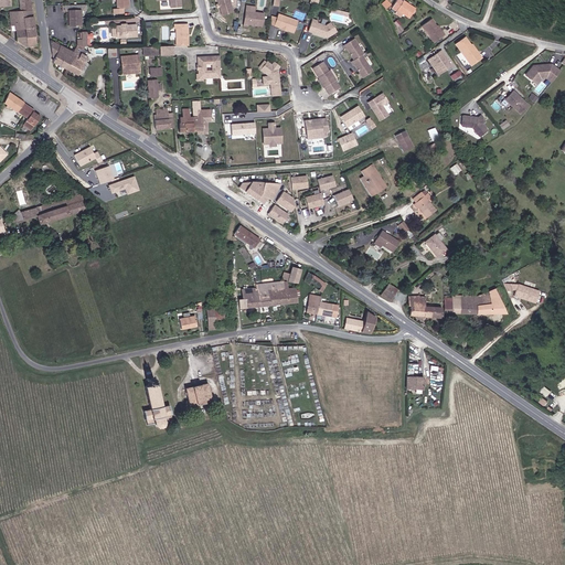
[(7,9),(12,8),(11,0),(0,0),(0,9),(0,10),(2,8),(4,7),(7,9)]
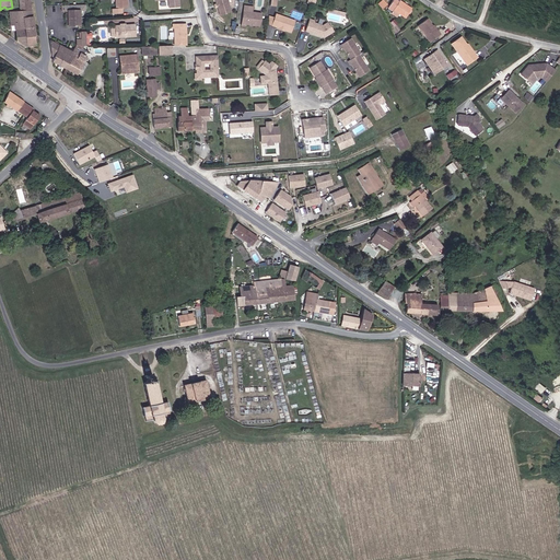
[(20,0),(22,13),(35,12),(32,0),(20,0)]
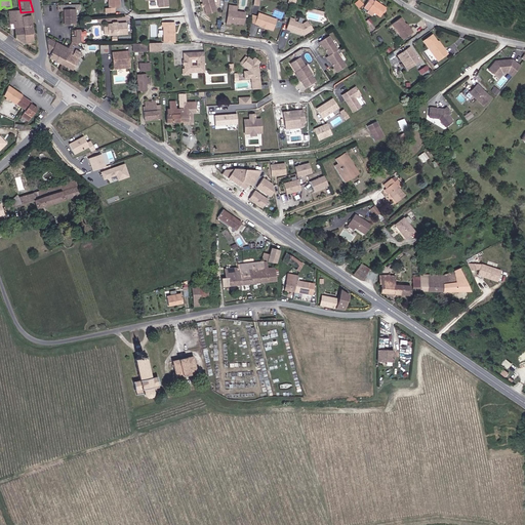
[(120,0),(109,0),(110,9),(121,8),(120,0)]
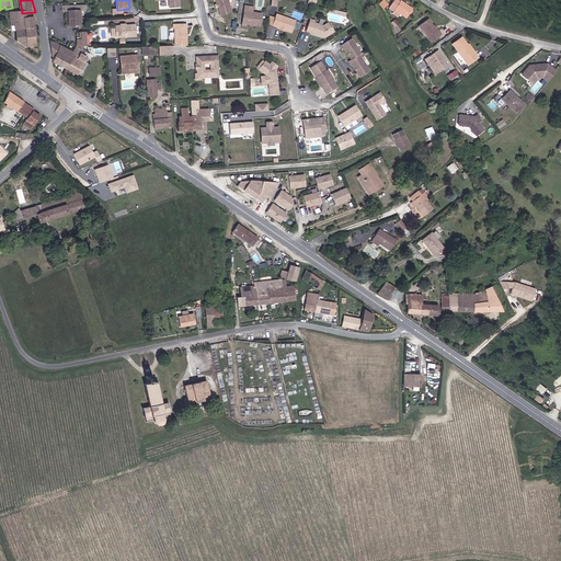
[(217,0),(222,14),(232,11),(228,0),(217,0)]
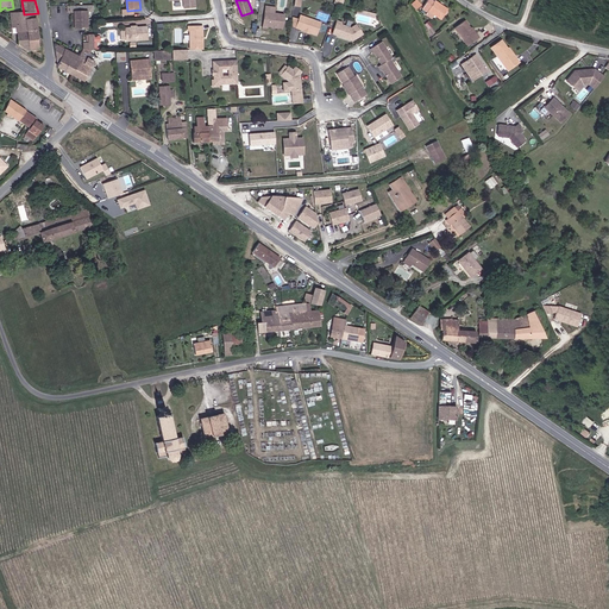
[(431,0),(426,8),(432,12),(432,11),(445,19),(451,10),(439,0),(438,2),(434,0),(431,0)]
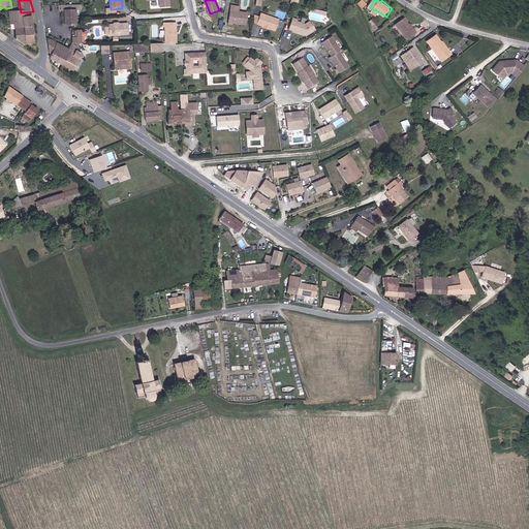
[(76,25),(76,17),(76,9),(83,9),(83,4),(59,5),(59,11),(65,11),(65,25),(76,25)]
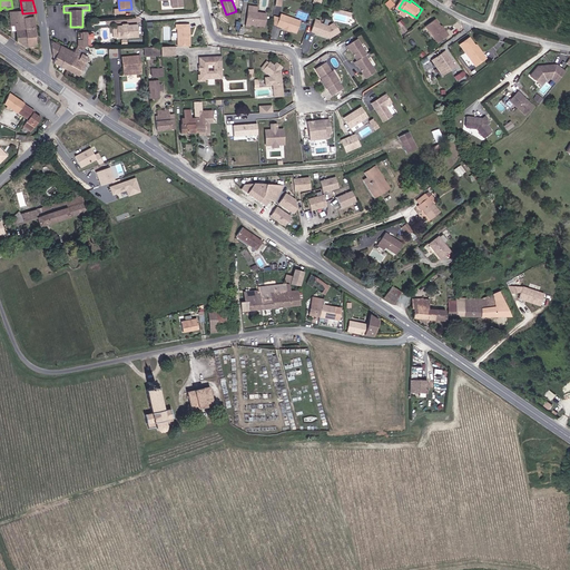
[(249,11),(247,26),(252,27),(253,25),(266,27),(267,13),(249,11)]
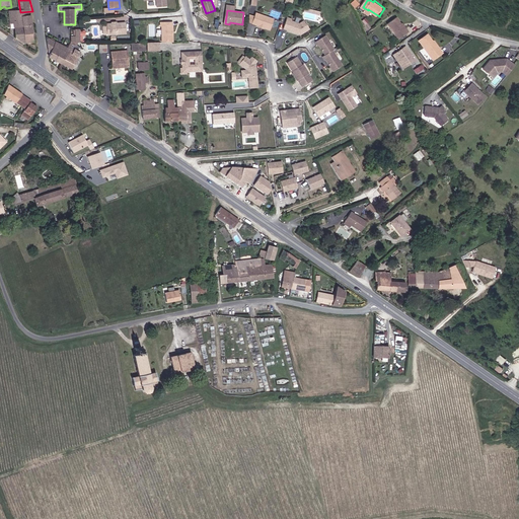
[(15,26),(16,30),(34,28),(32,11),(20,12),(7,13),(9,26),(15,26)]
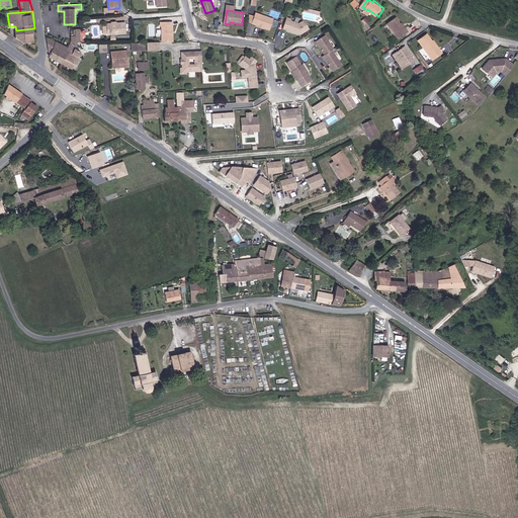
[(257,13),(253,23),(270,30),(274,19),(257,13)]
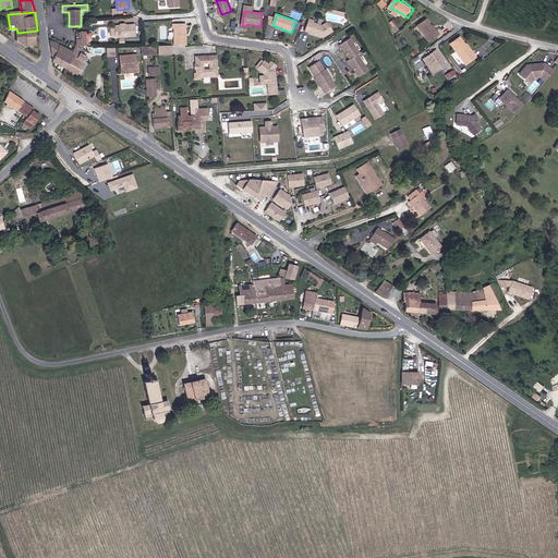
[(426,19),(417,26),(428,43),(439,34),(433,25),(432,24),(426,19)]
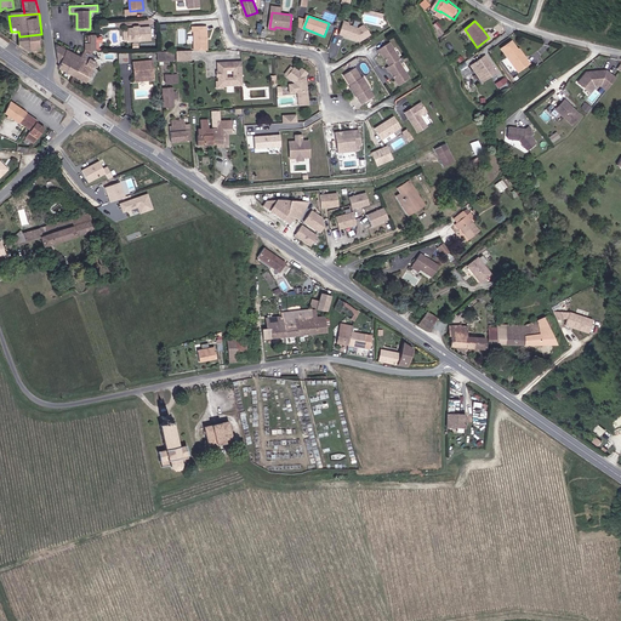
[(351,24),(346,23),(341,35),(362,43),(371,35),(365,26),(359,29),(351,27),(351,24)]
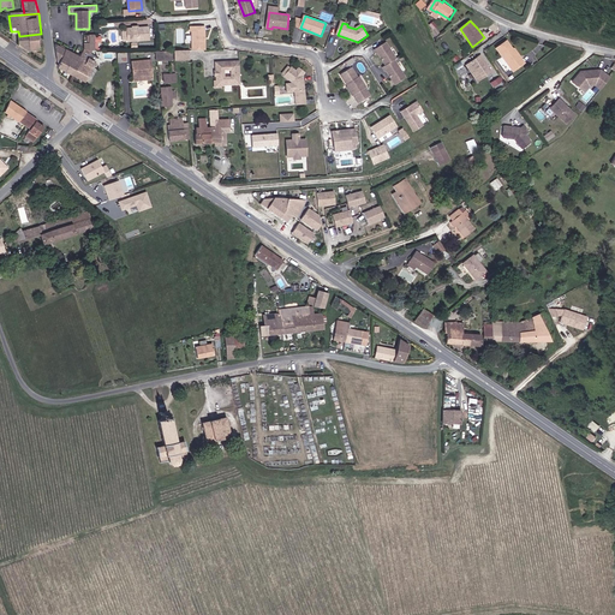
[(138,29),(133,29),(127,29),(129,42),(149,41),(149,28),(138,29)]
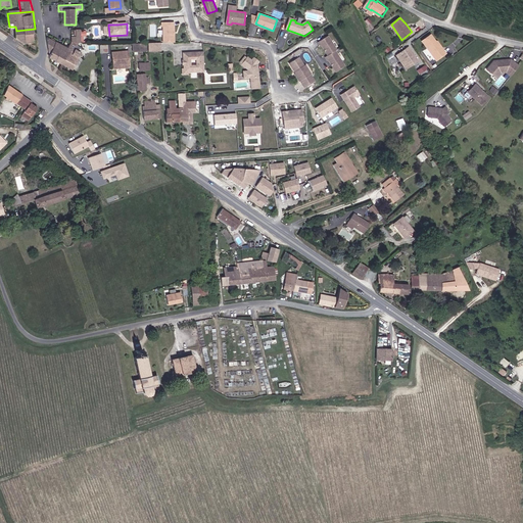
[(175,24),(162,24),(162,29),(163,29),(164,44),(176,44),(175,24)]
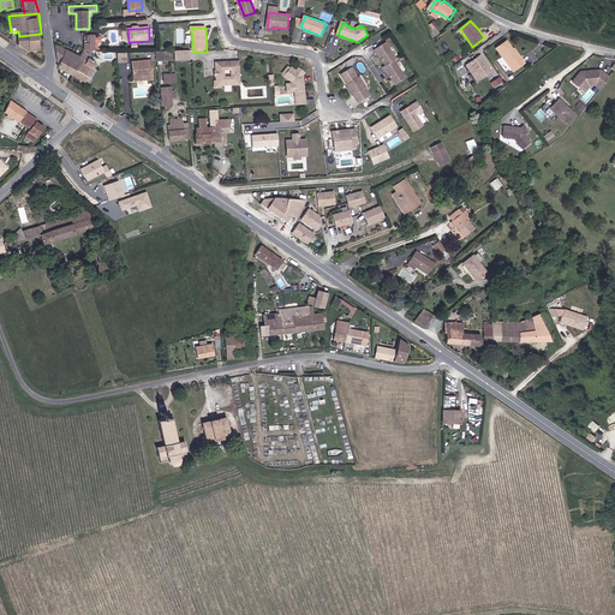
[(43,51),(41,34),(19,36),(21,48),(31,54),(34,52),(43,51)]
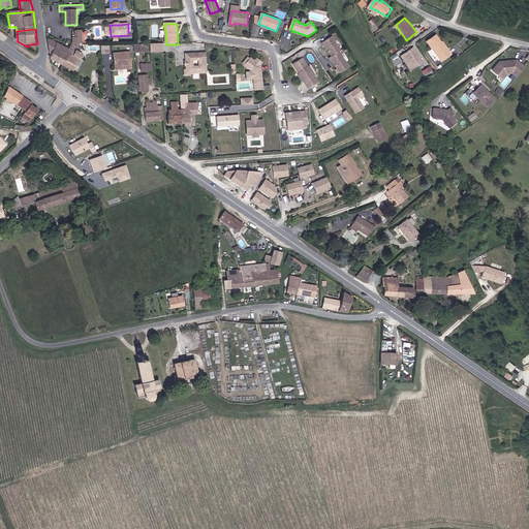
[(74,38),(73,44),(75,44),(81,48),(83,44),(84,44),(84,30),(78,30),(78,38),(74,38)]
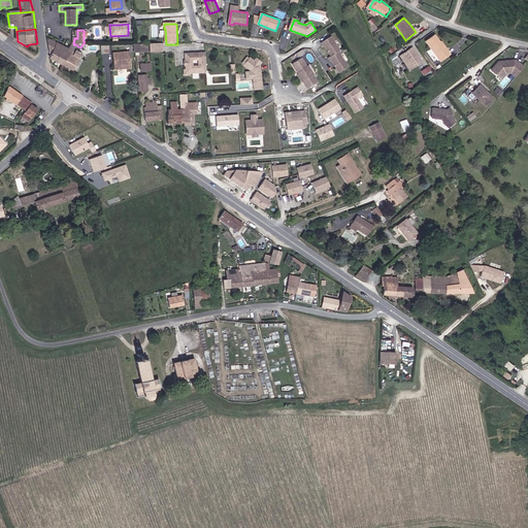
[(433,34),(425,42),(440,61),(450,52),(440,40),(438,41),(433,34)]
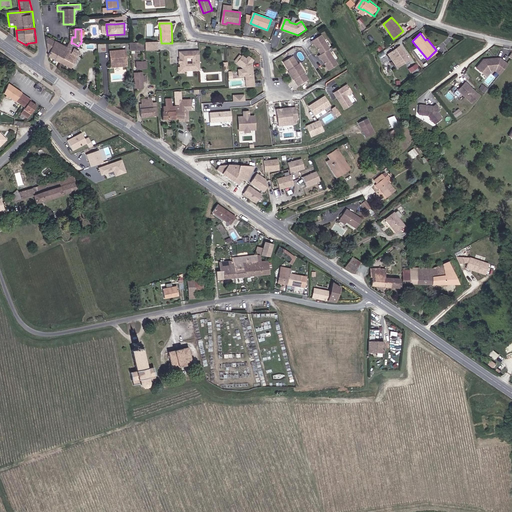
[(322,60),(325,65),(335,61),(329,51),(330,50),(322,36),(312,42),(315,46),(315,45),(322,55),(319,57),(321,60),(322,60)]
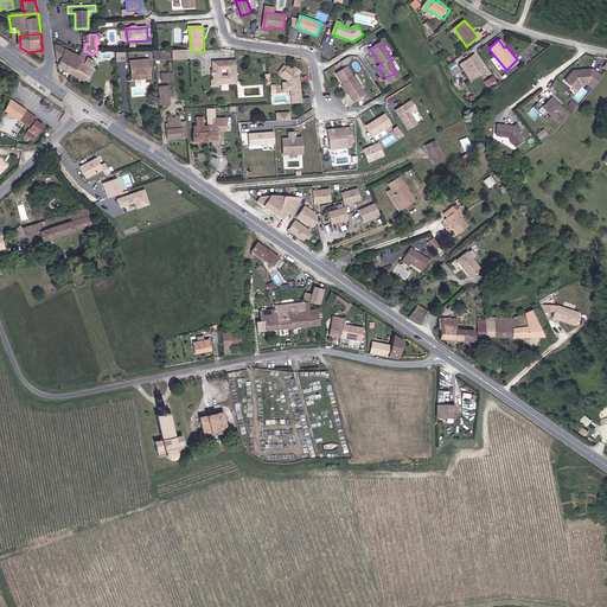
[(59,68),(75,74),(78,68),(80,69),(83,62),(78,59),(82,55),(56,44),(59,62),(62,64),(59,68)]
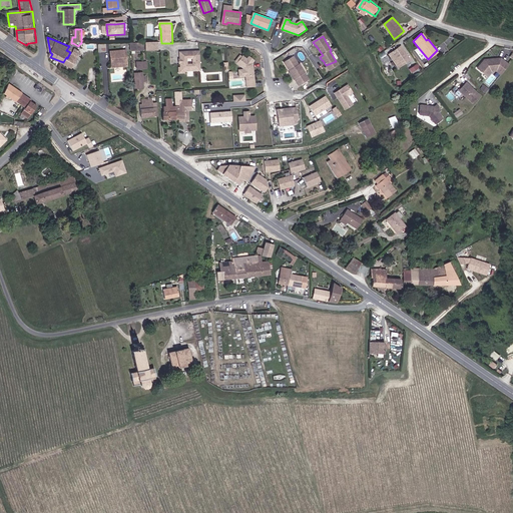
[(77,46),(71,43),(69,46),(66,50),(70,52),(67,58),(66,57),(63,62),(73,67),(82,53),(76,49),(77,46)]
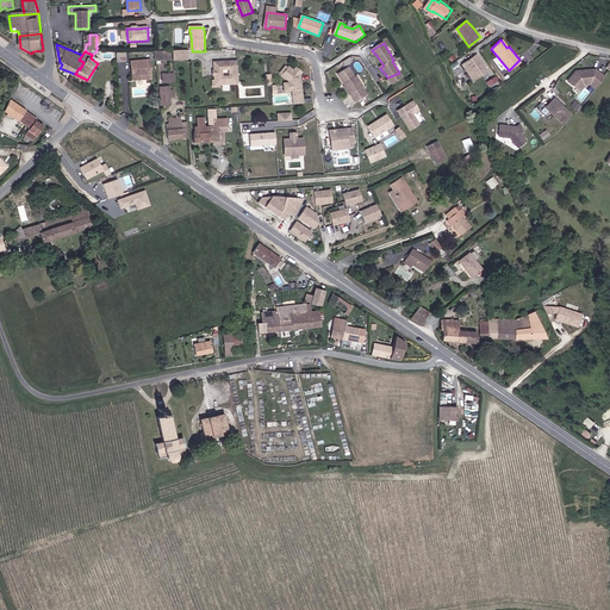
[(174,61),(174,51),(157,51),(157,61),(174,61)]
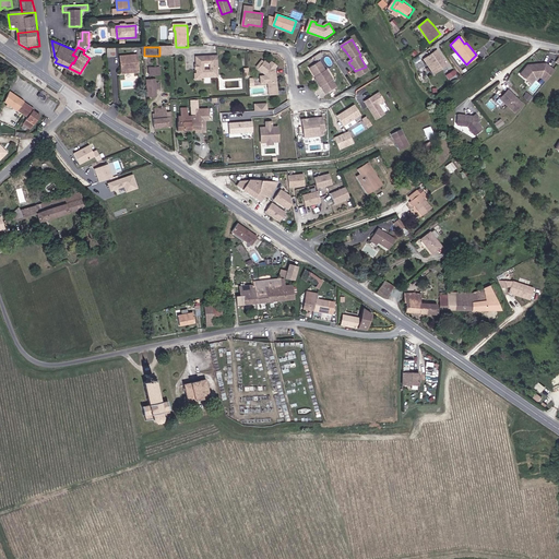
[(161,47),(161,56),(173,56),(173,47),(161,47)]
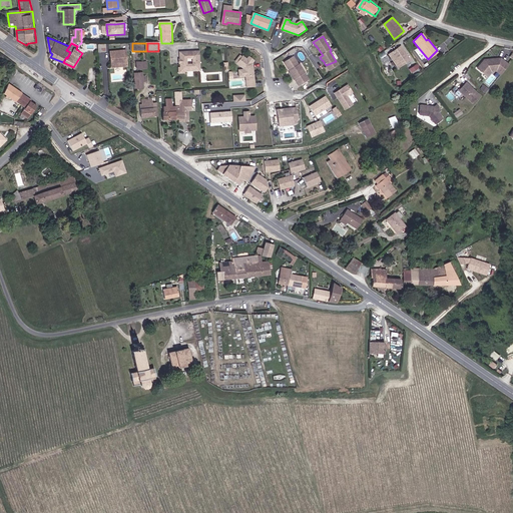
[(401,67),(410,60),(400,47),(391,54),(401,67)]
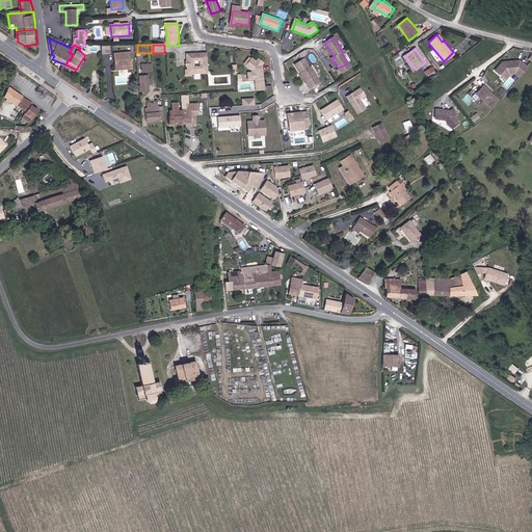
[(187,54),(188,71),(192,74),(208,73),(207,53),(187,54)]
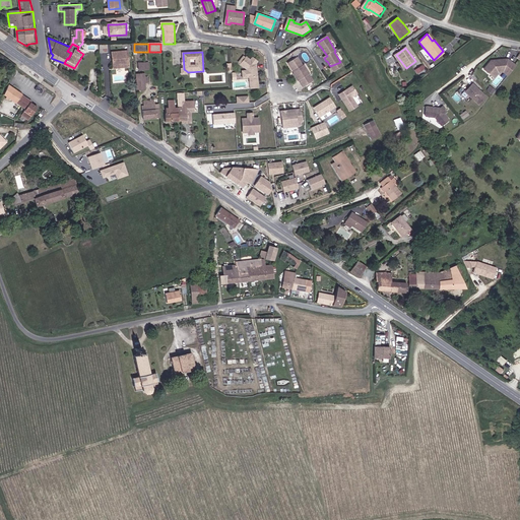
[(113,53),(114,68),(130,68),(130,53),(113,53)]
